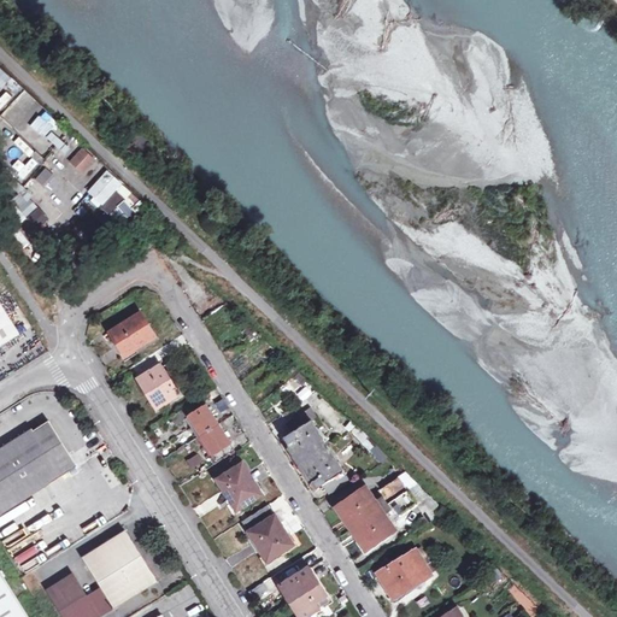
[(0,86),(3,88),(11,78),(0,69),(0,86)]
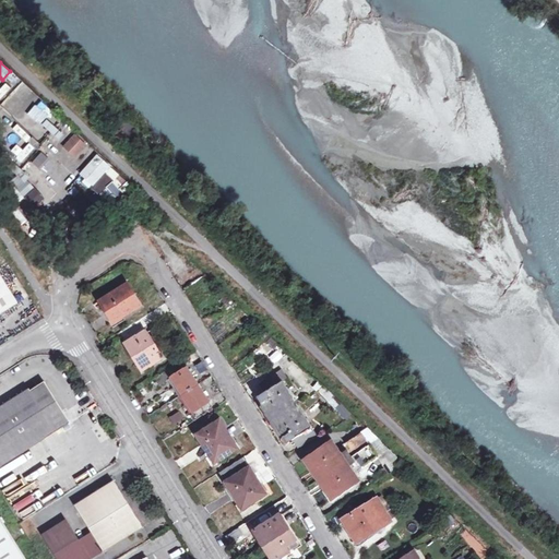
[(0,99),(1,102),(11,88),(6,84),(0,90),(0,99)]
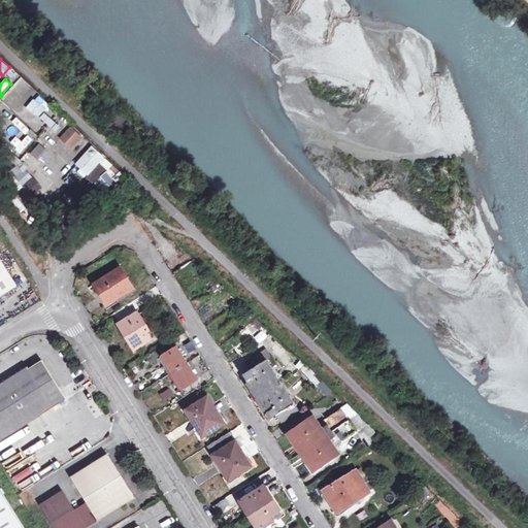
[(11,90),(2,98),(10,107),(20,99),(11,90)]
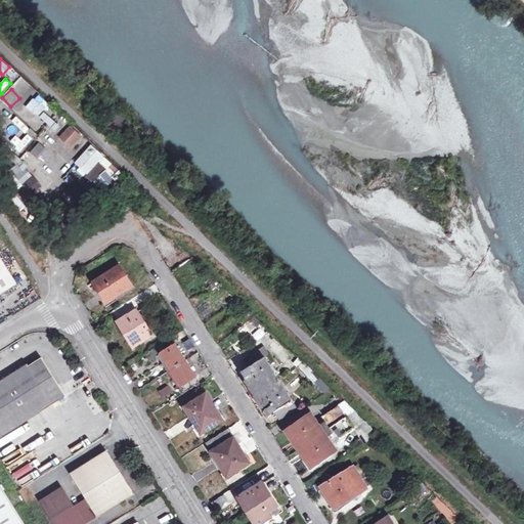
[(40,95),(27,103),(35,116),(48,107),(40,95)]
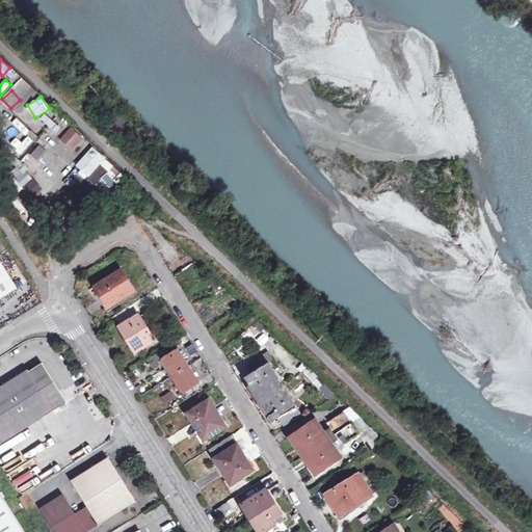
[(51,130),(56,124),(46,113),(41,118),(51,130)]
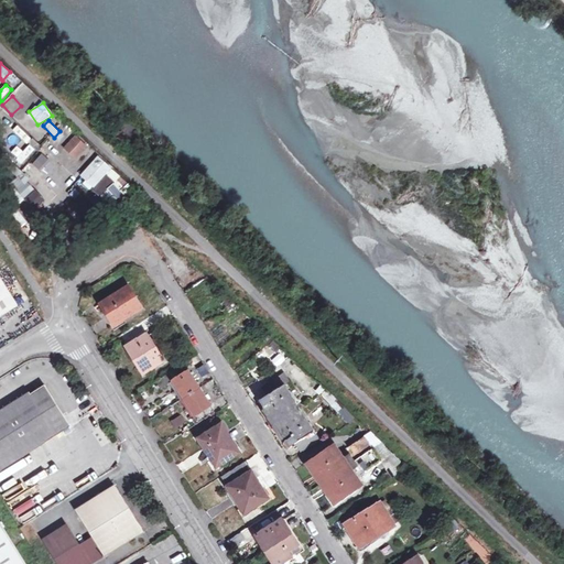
[(63,148),(75,160),(88,147),(76,134),(63,148)]
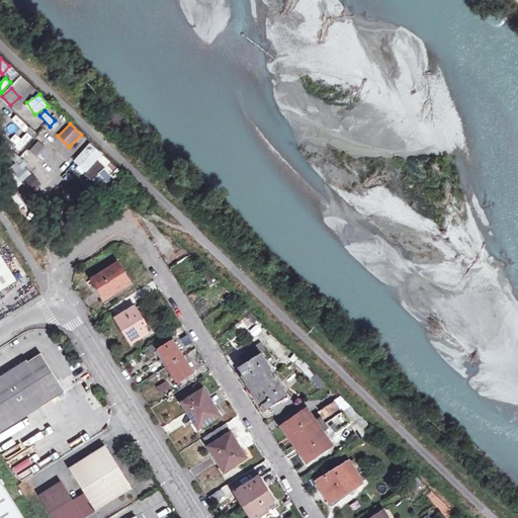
[(20,151),(32,138),(27,134),(15,147),(20,151)]
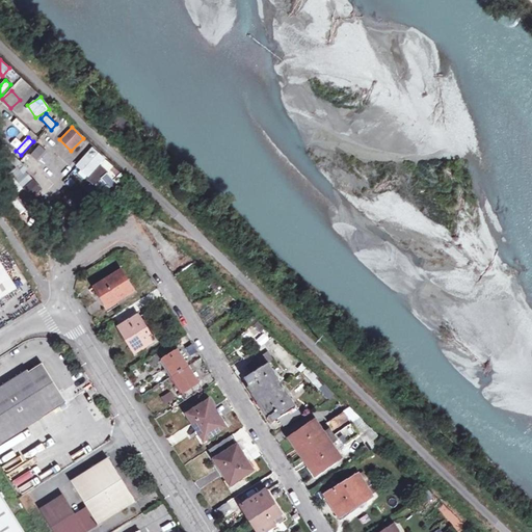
[(26,156),(36,166),(50,153),(40,142),(26,156)]
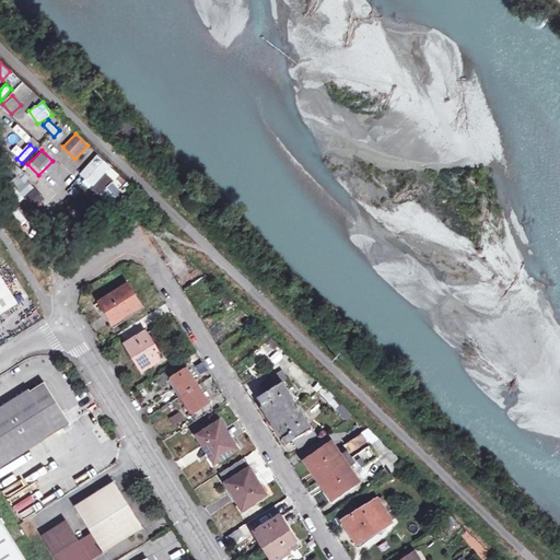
[(92,193),(94,190),(109,205),(129,184),(98,155),(77,177),(92,193)]
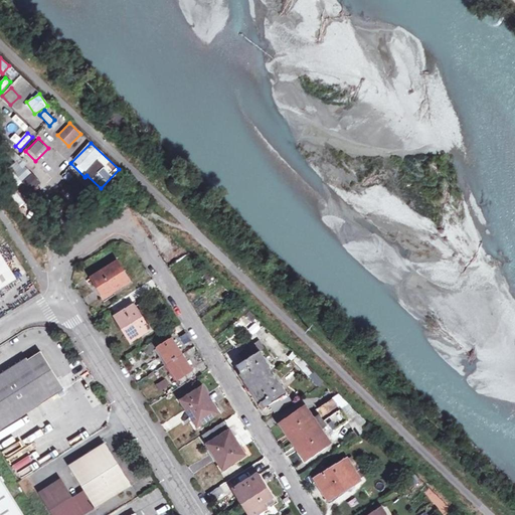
[(74,178),(68,184),(84,199),(90,193),(74,178)]
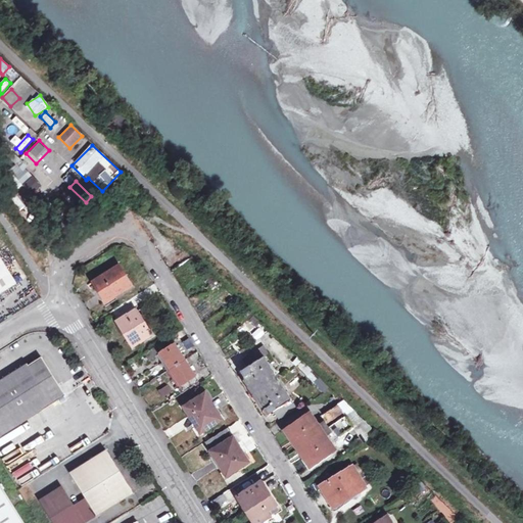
[(27,221),(34,216),(30,209),(22,215),(27,221)]
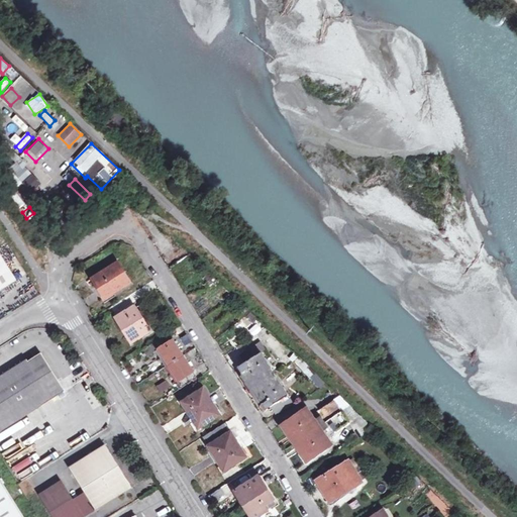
[(0,291),(21,278),(0,244),(0,291)]
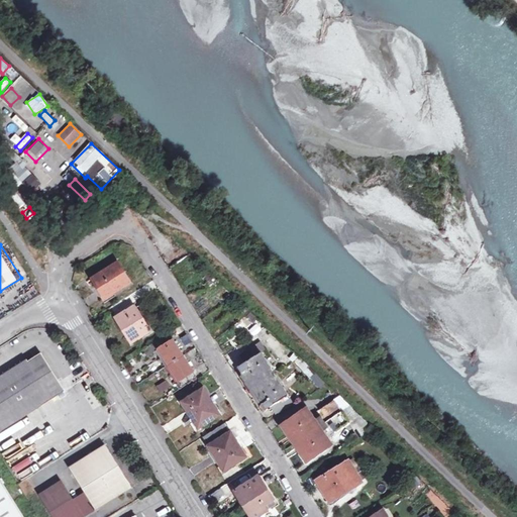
[(130,282),(118,262),(93,277),(106,297),(130,282)]
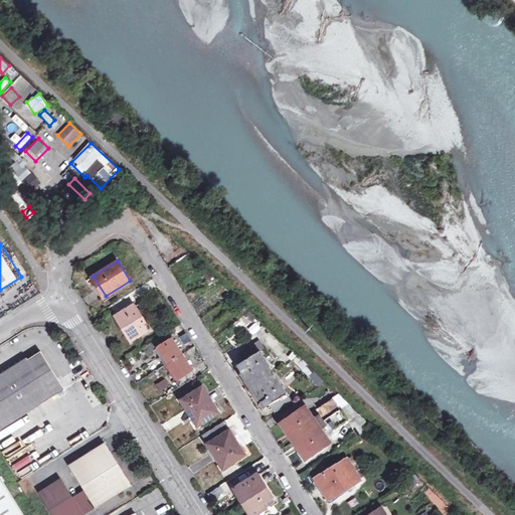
[(125,333),(131,341),(149,329),(133,305),(118,315),(128,331),(125,333)]
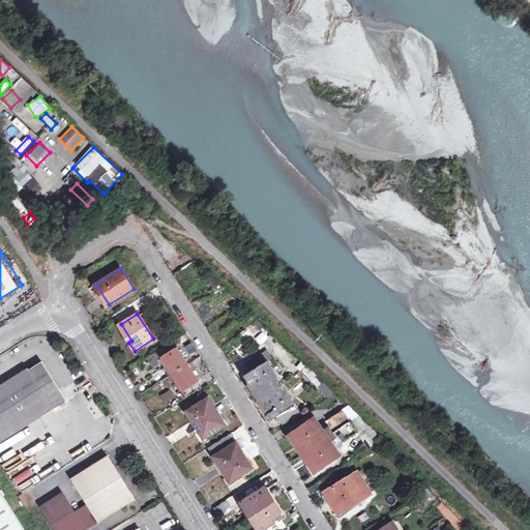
[(162,357),(186,398),(202,388),(173,342),(147,358),(150,364),(162,357)]
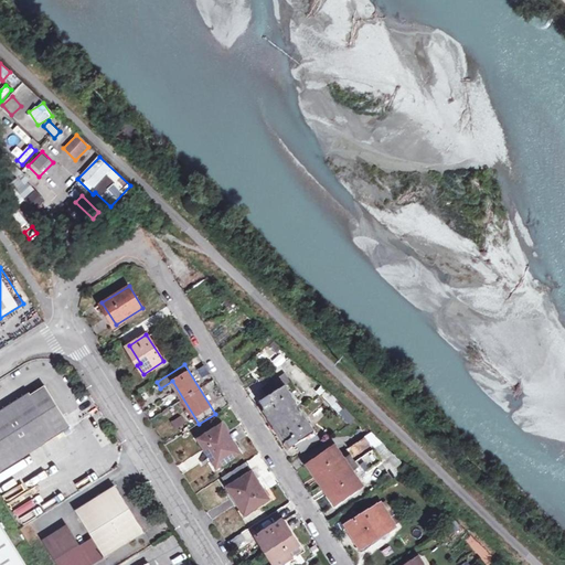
[(280,433),(290,448),(296,444),(301,452),(321,440),(281,377),(262,390),(266,397),(260,402),(266,409),(280,433)]
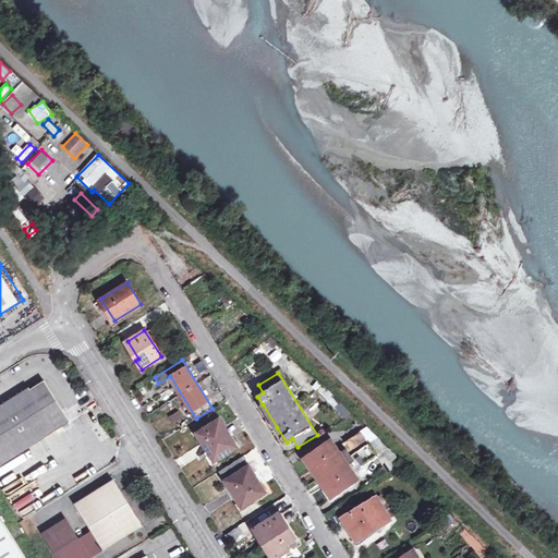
[(53,385),(41,391),(39,389),(0,413),(0,452),(9,466),(79,424),(53,385)]
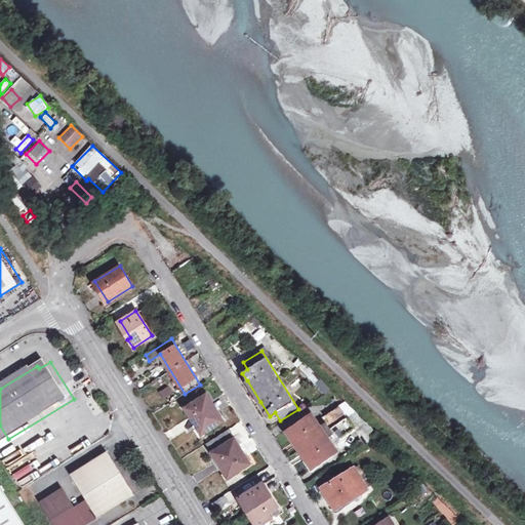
[(307,367),(303,371),(324,393),(328,389),(307,367)]
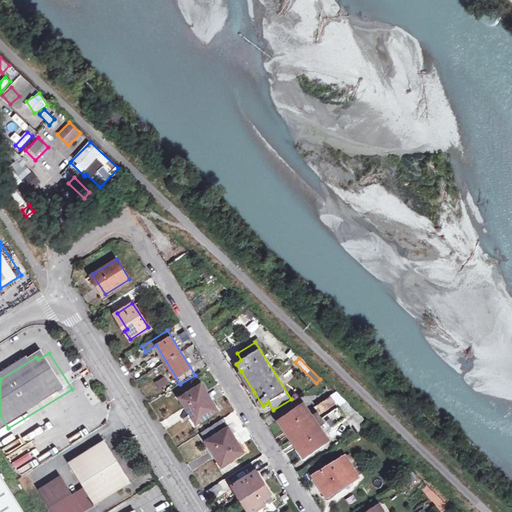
[(165,377),(155,381),(158,390),(168,385),(165,377)]
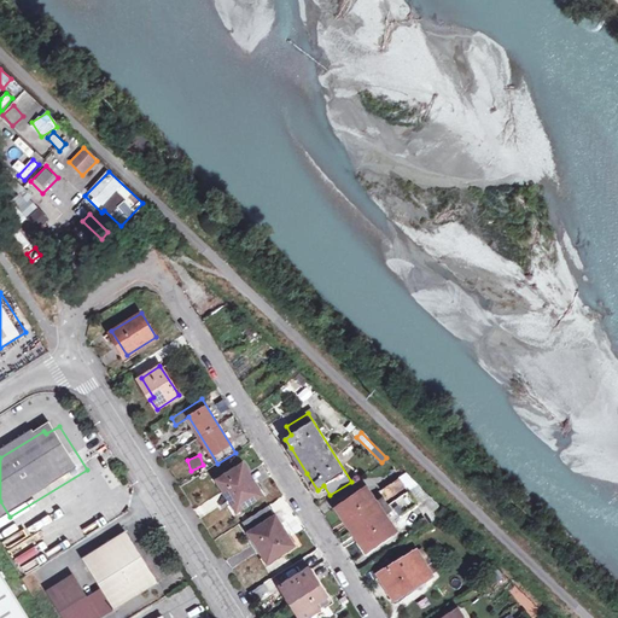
[(250,501),(262,494),(243,465),(217,481),(235,507),(249,499),(250,501)]
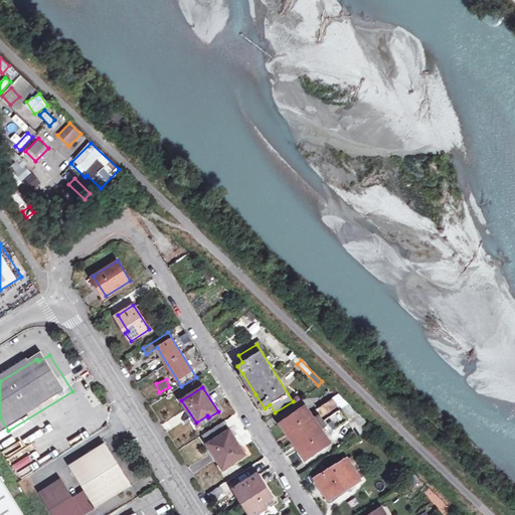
[(334,400),(320,409),(333,428),(347,419),(334,400)]
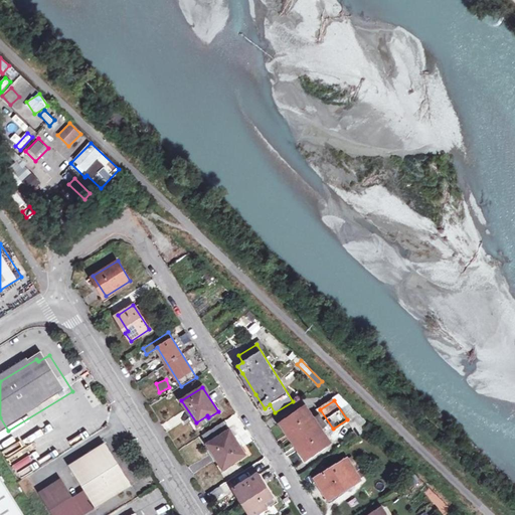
[(305,406),(282,423),(306,459),(330,442),(305,406)]
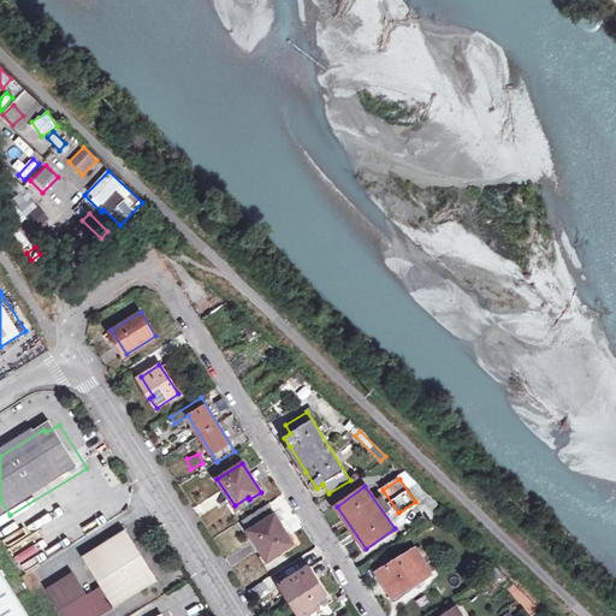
[(280,549),(282,551),(294,544),(268,503),(242,520),(266,557),(280,549)]
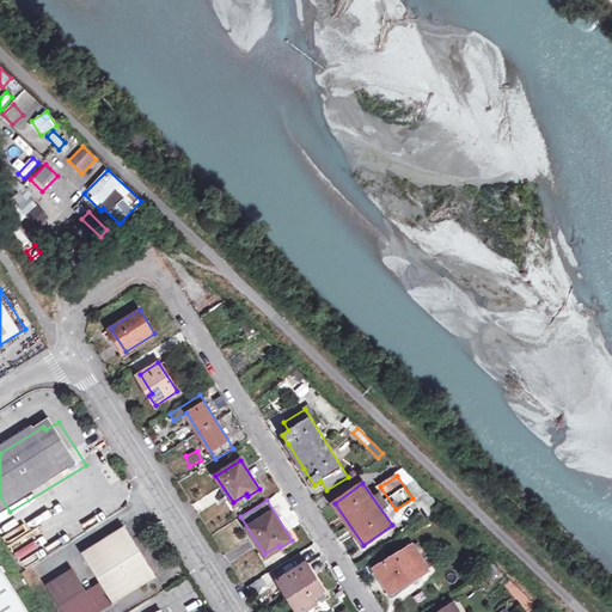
[(110,600),(116,609),(165,580),(133,530),(91,555),(108,582),(117,597),(110,600)]
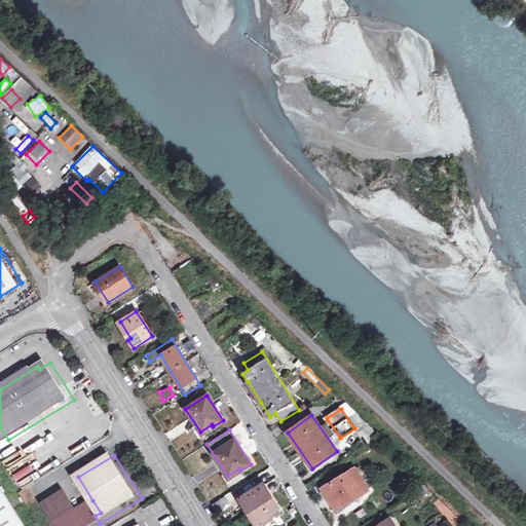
[(354,468),(323,488),(336,510),(368,490),(354,468)]
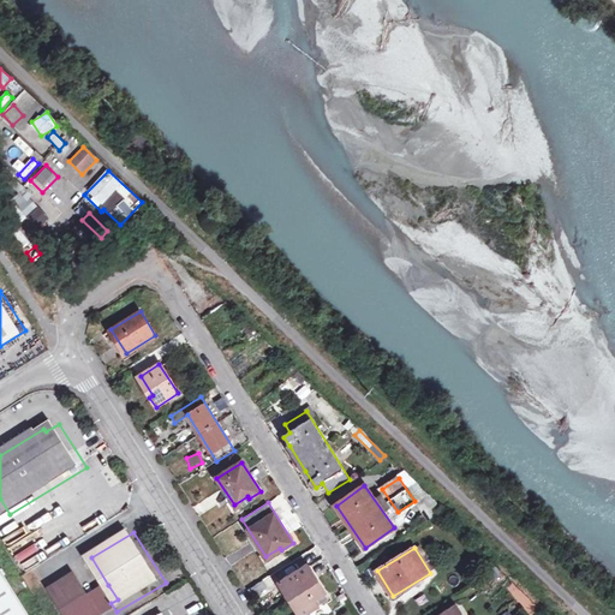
[(24,560),(30,569),(49,559),(46,554),(43,549),(24,560)]
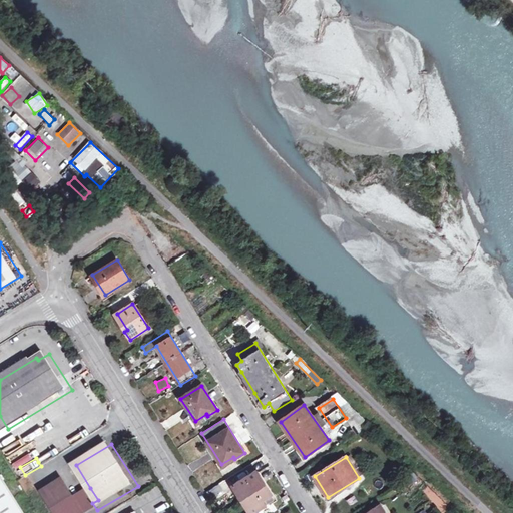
[(253,512),(275,500),(257,471),(233,486),(249,512),(253,512)]
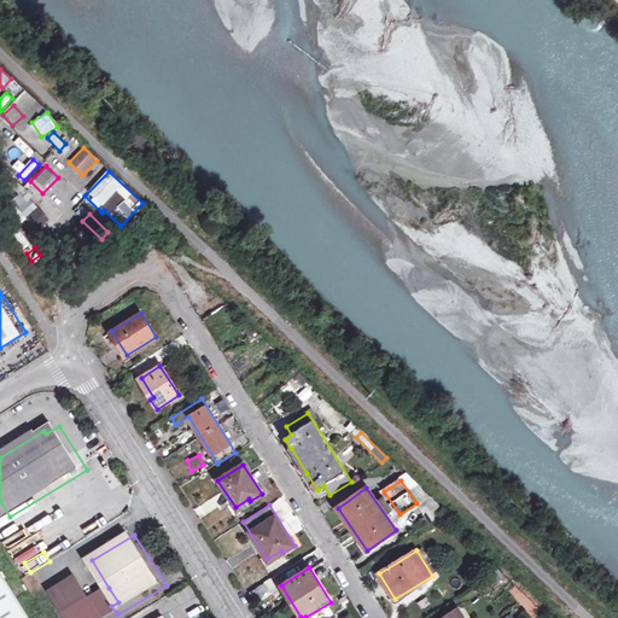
[(0,617),(31,617),(0,569),(0,617)]
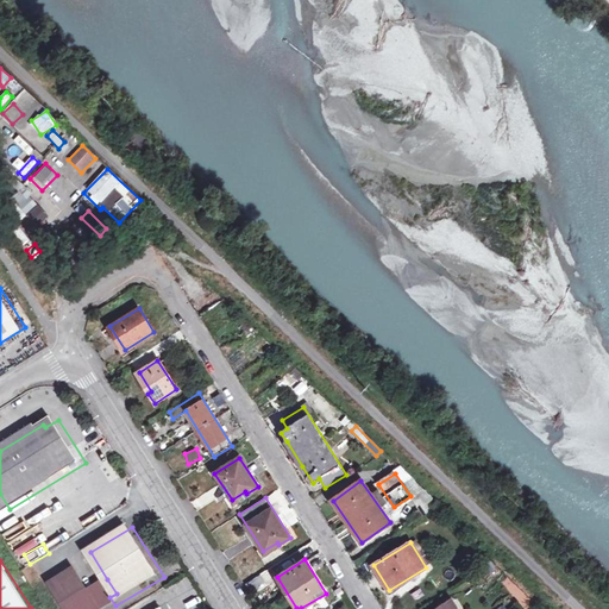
[(265,582),(256,566),(242,576),(250,591),(265,582)]
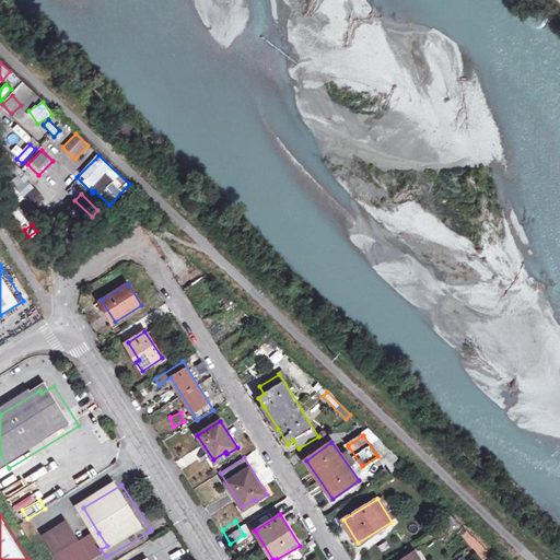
[(65,559),(101,559),(106,557),(101,549),(107,546),(98,533),(85,541),(73,522),(50,536),(65,559)]
